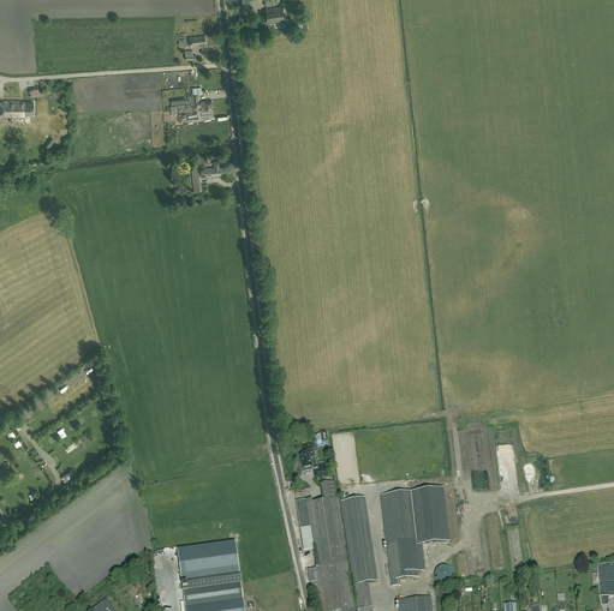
[(272,21),(284,18),(281,3),(264,5),(267,19),(270,19),(272,21)]
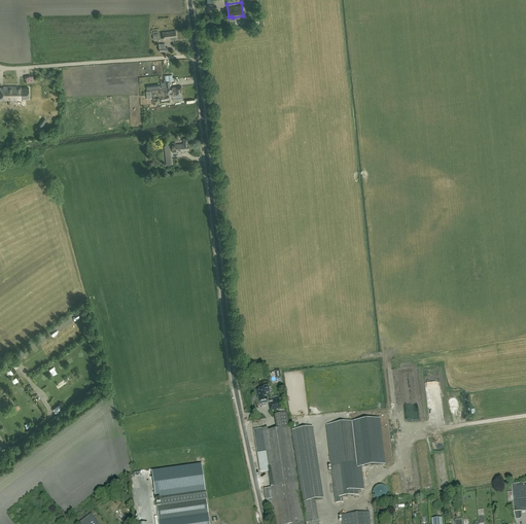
[(170,37),(176,36),(175,28),(162,29),(162,36),(170,35),(170,37)]
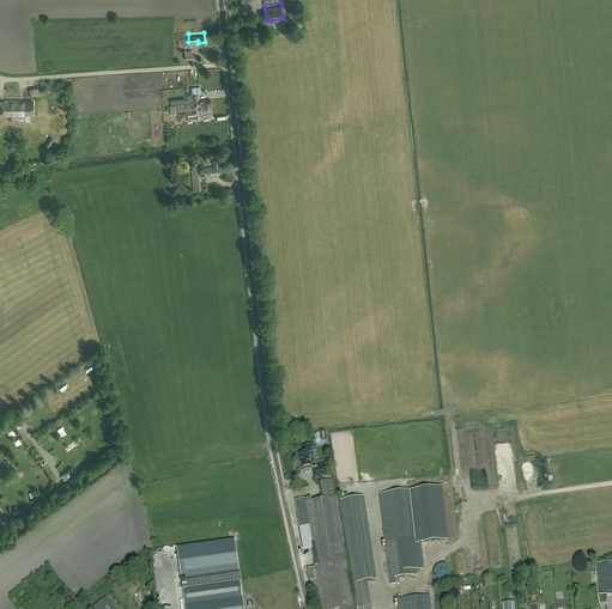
[(200,107),(211,105),(210,96),(199,97),(200,107)]
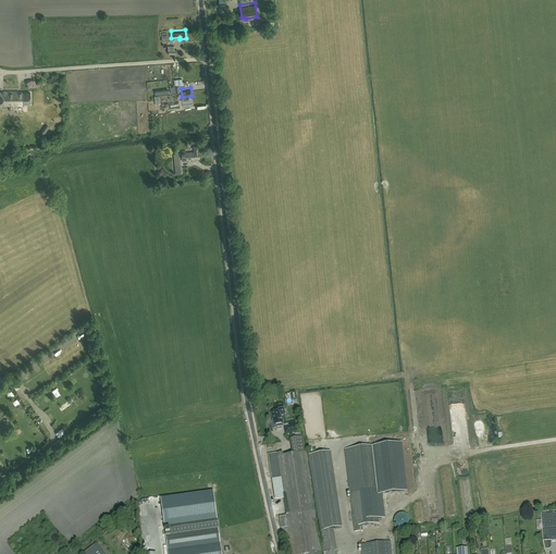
[(22,100),(29,100),(29,89),(17,89),(17,88),(2,88),(2,89),(0,88),(0,99),(2,99),(2,102),(22,102),(22,100)]
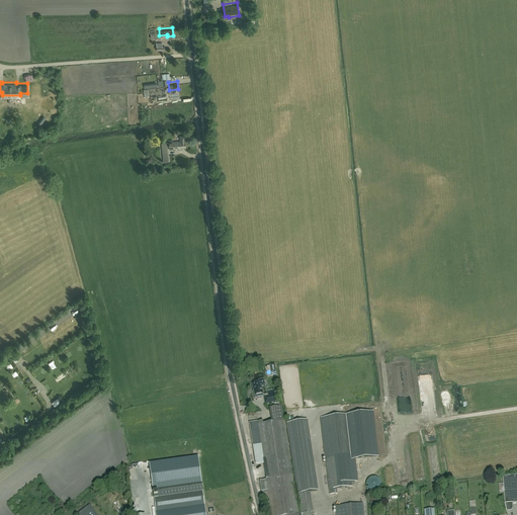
[(184,145),(184,144),(184,139),(183,134),(179,134),(179,139),(171,140),(171,138),(167,138),(168,147),(184,145)]
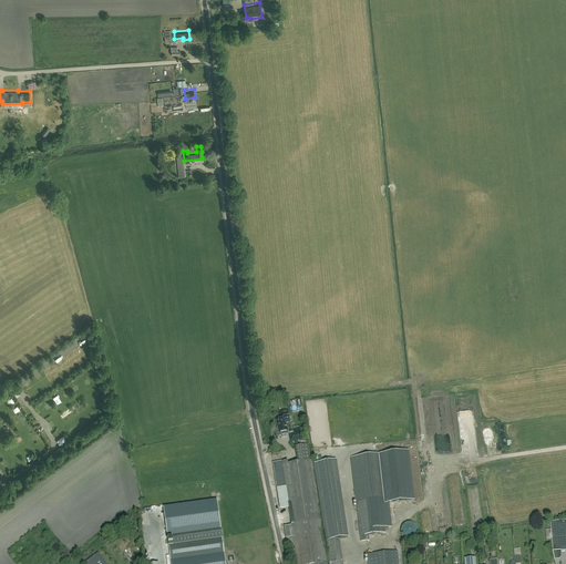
[(63,349),(52,358),(57,365),(68,356),(63,349)]
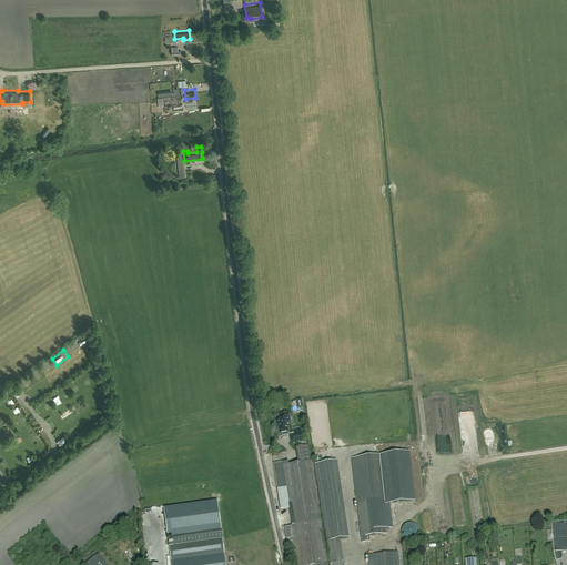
[(8,391),(2,395),(10,405),(14,402),(8,391)]
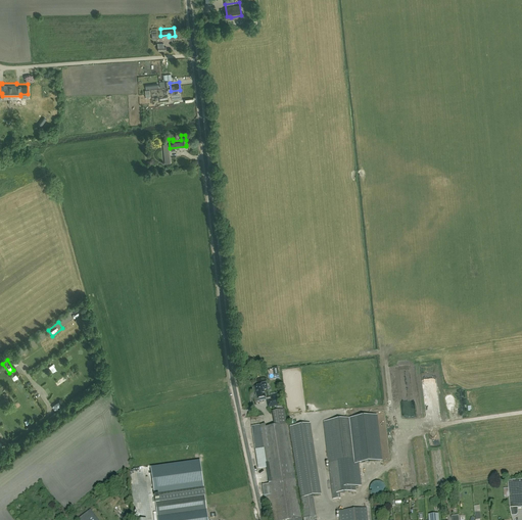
[(262,382),(253,384),(254,391),(253,391),(255,399),(263,398),(263,397),(265,396),(264,394),(265,394),(263,387),(266,386),(266,385),(265,381),(264,380),(263,381),(262,381),(262,382)]
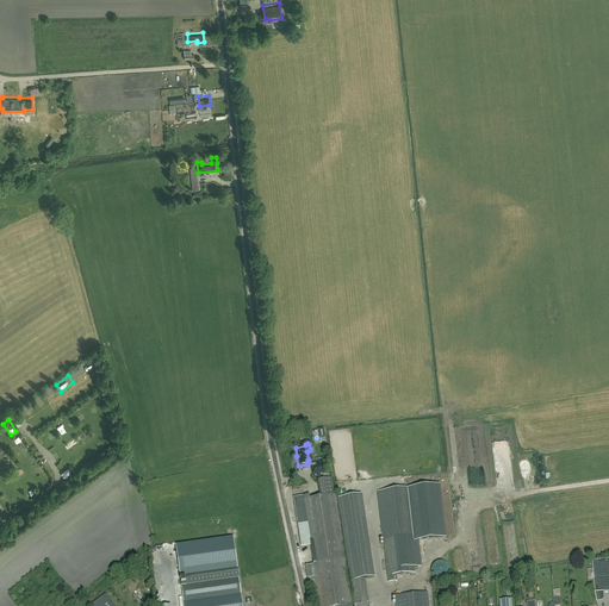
[(437,481),(410,485),(377,488),(383,536),(387,579),(396,578),(395,572),(414,569),(412,564),(420,563),(416,537),(443,535),(437,481)]
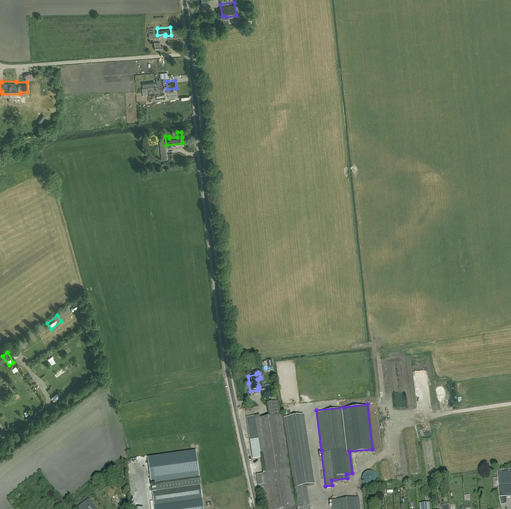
[(267,508),(269,508),(293,505),(279,413),(267,415),(259,416),(258,413),(245,415),(249,438),(257,437),(262,472),(255,473),(257,483),(259,491),(265,489),(267,508)]
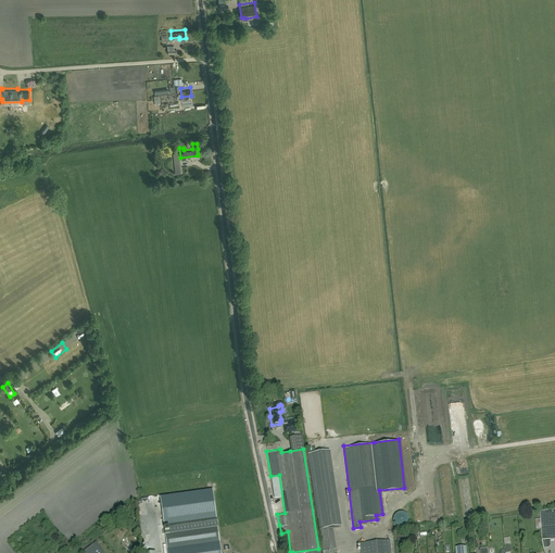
[(336,552),(331,525),(340,524),(328,449),(306,452),(322,552),(336,552)]
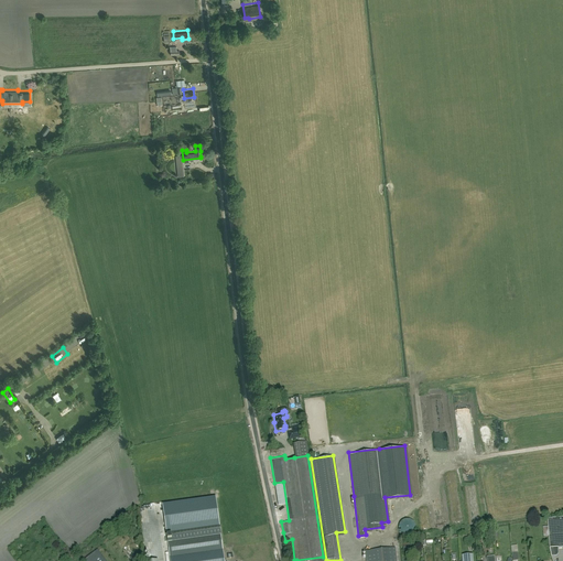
[(223,560),(214,495),(162,502),(170,560),(223,560)]
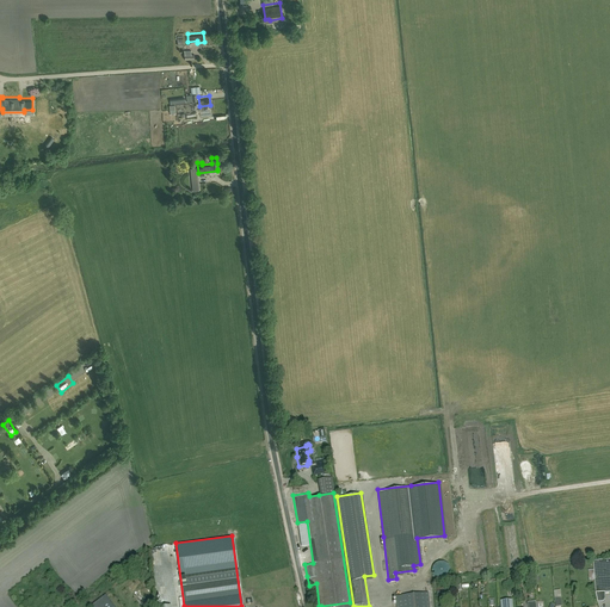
[(597,600),(601,600),(602,600),(603,600),(603,599),(604,599),(604,598),(604,596),(604,595),(604,590),(609,589),(609,557),(592,558),(595,590),(597,600)]
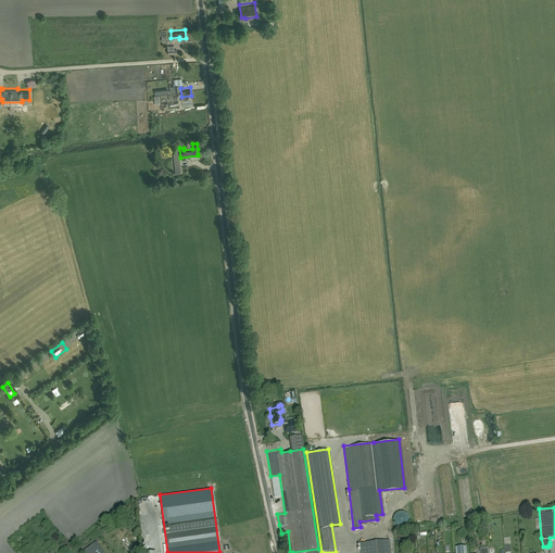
[(390,552),(389,538),(358,540),(360,552),(390,552)]
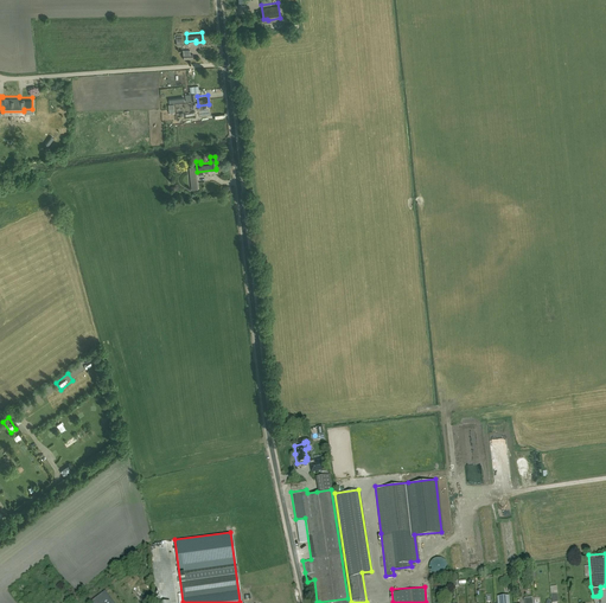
[(114,602),(103,588),(88,600),(90,602),(114,602)]
